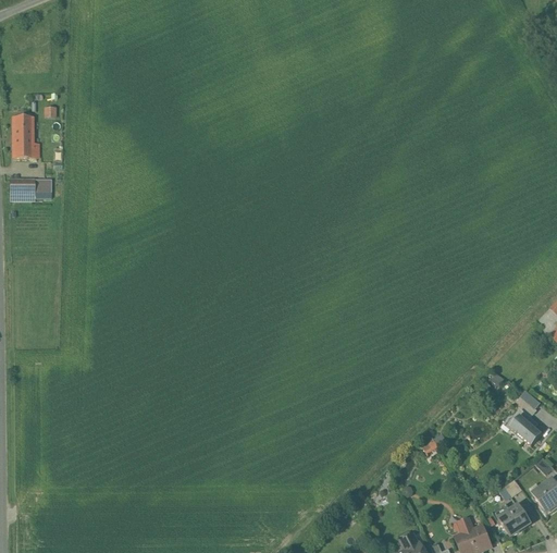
[(60,113),(60,103),(47,102),(47,113),(60,113)]
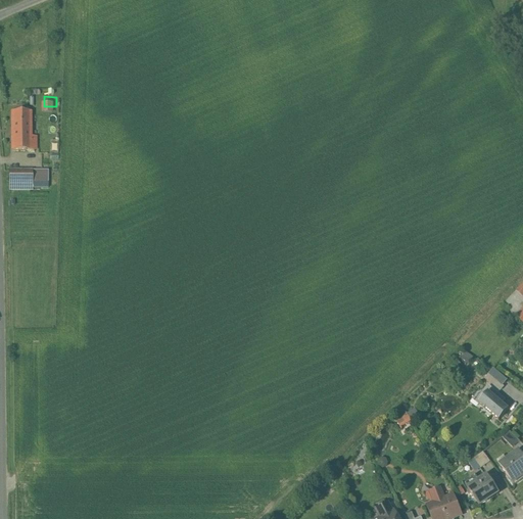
[(11,108),(11,146),(36,146),(36,133),(31,133),(31,108),(11,108)]
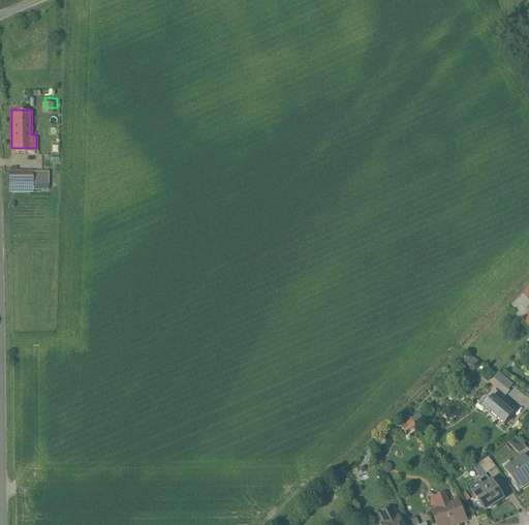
[(49,168),(9,168),(9,188),(33,189),(33,186),(49,186),(49,168)]
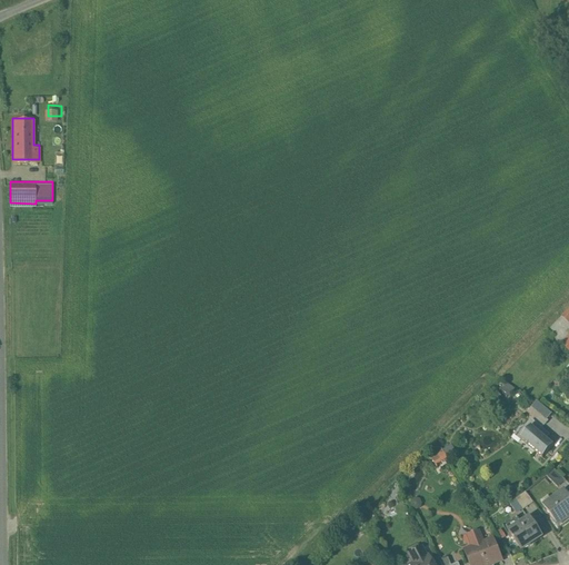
[(568,320),(562,315),(548,329),(560,340),(568,331),(568,320)]
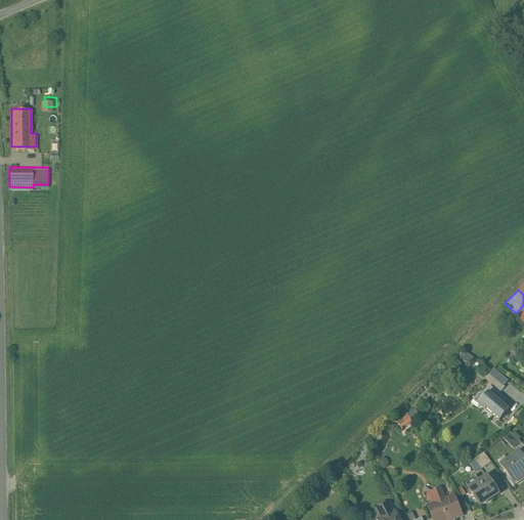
[(509,377),(494,365),(489,371),(496,377),(504,383),(509,377)]
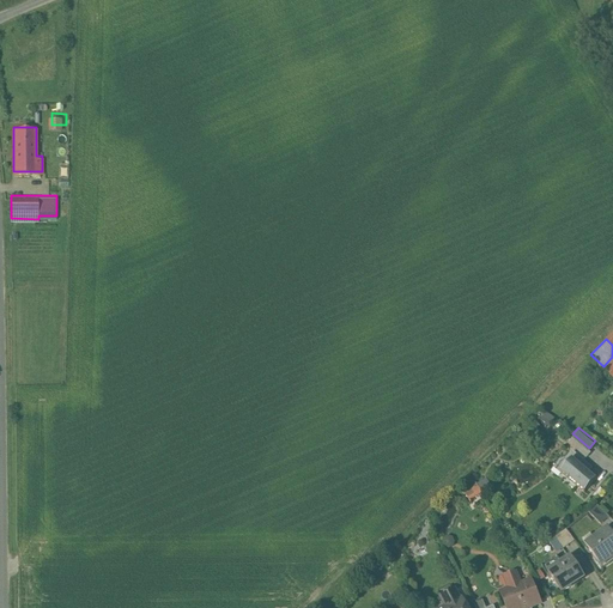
[(581,441),(572,433),(568,439),(576,447),(581,441)]
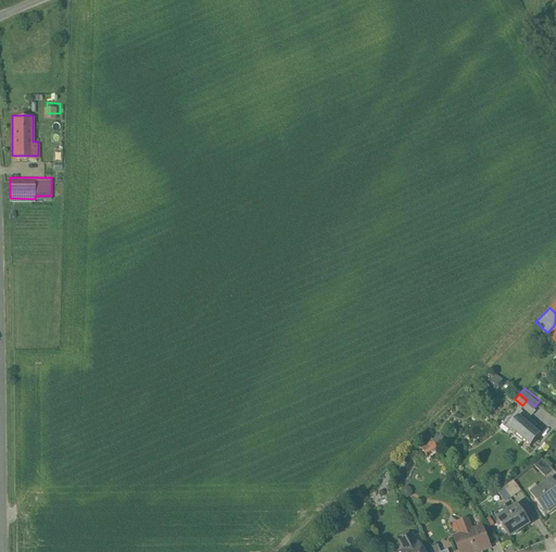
[(534,406),(527,400),(522,405),(531,413),(535,408),(534,406)]
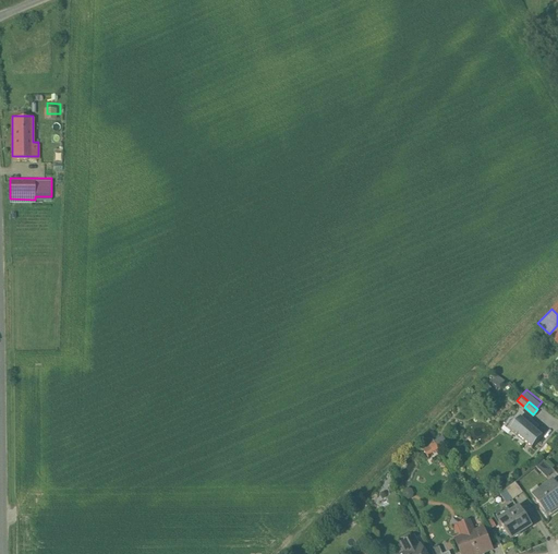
[(538,423),(521,408),(518,412),(535,428),(538,423)]
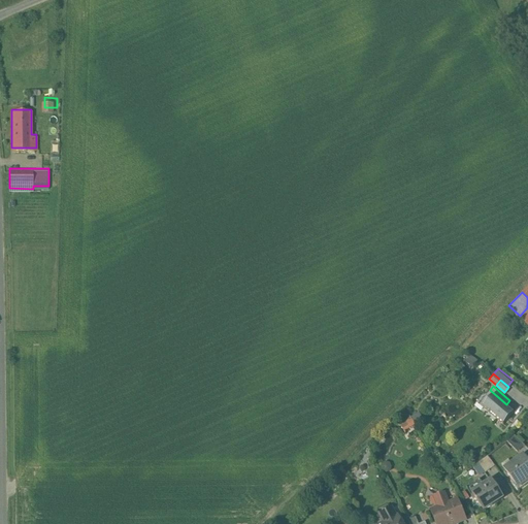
[(506,404),(490,390),(484,396),(487,398),(483,403),(503,422),(514,410),(506,404)]
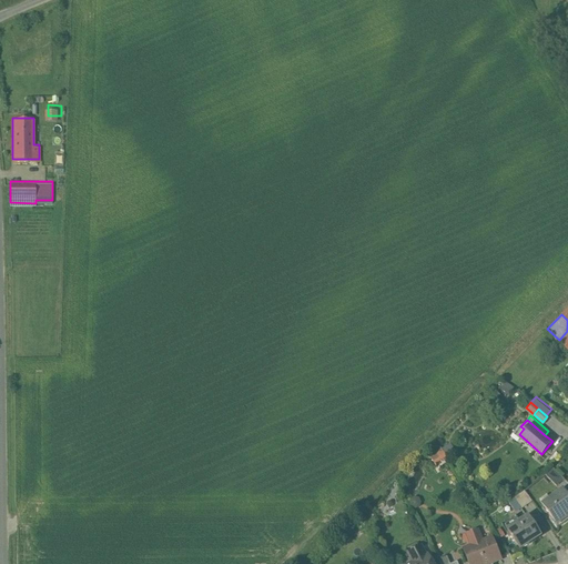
[(450,441),(443,445),(446,452),(455,447),(450,441)]
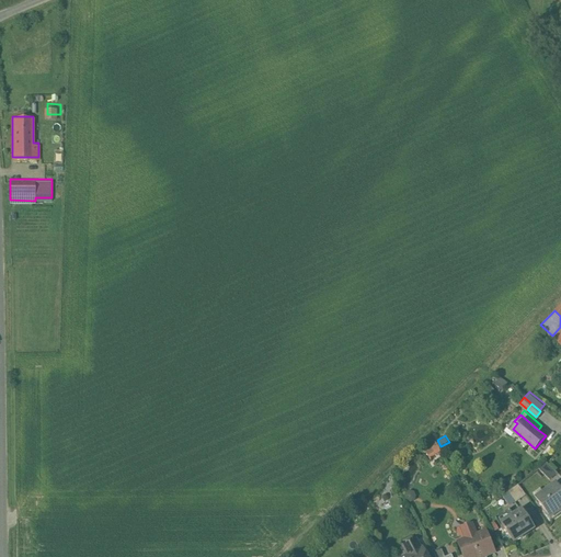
[(426,450),(430,455),(438,448),(435,443),(426,450)]
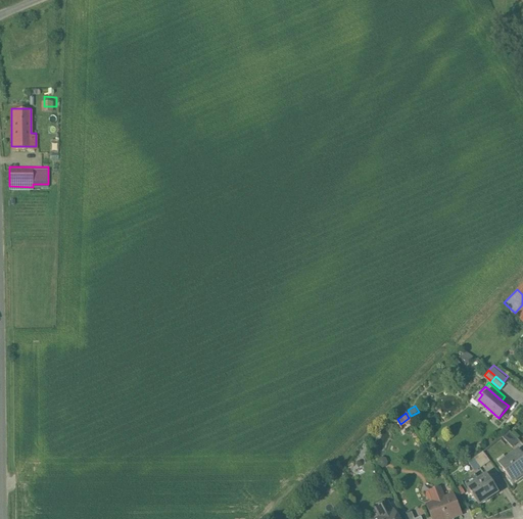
[(520,438),(510,428),(502,434),(512,443),(520,438)]
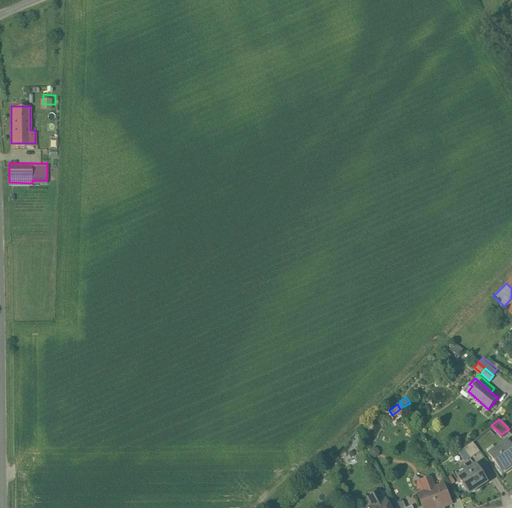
[(462,446),(468,453),(469,455),(479,448),(472,439),(462,446)]
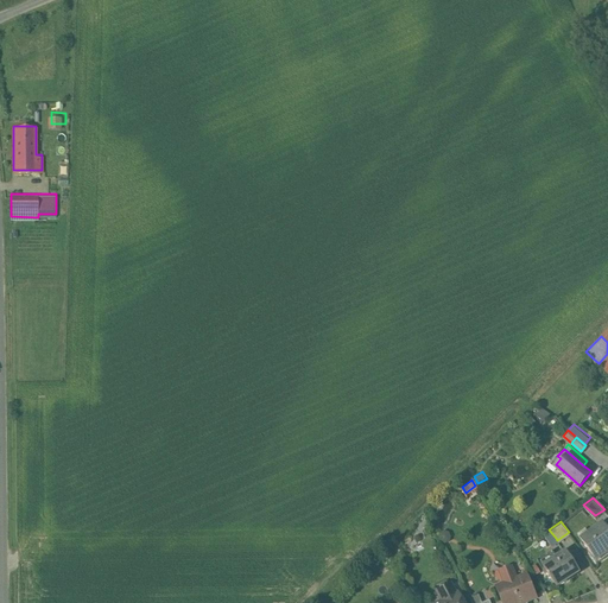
[(607,528),(602,521),(582,537),(596,557),(607,548),(607,528)]
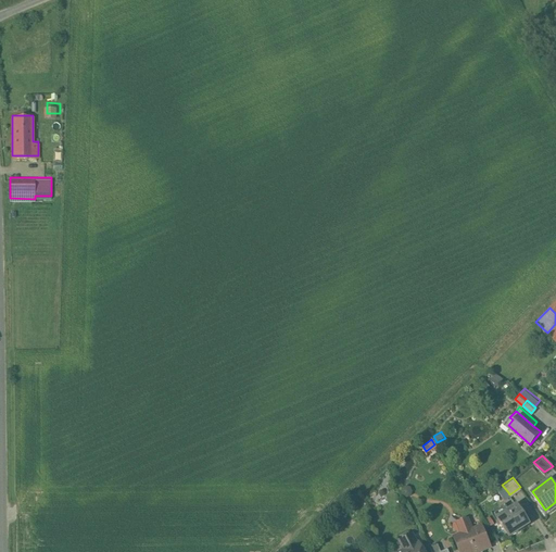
[(508,492),(502,485),(497,488),(503,496),(508,492)]
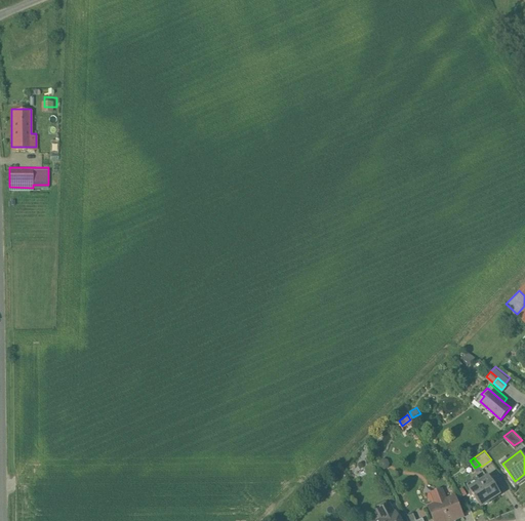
[(489,474),(470,487),(481,504),(492,496),(492,495),(498,491),(499,491),(500,491),(489,474)]
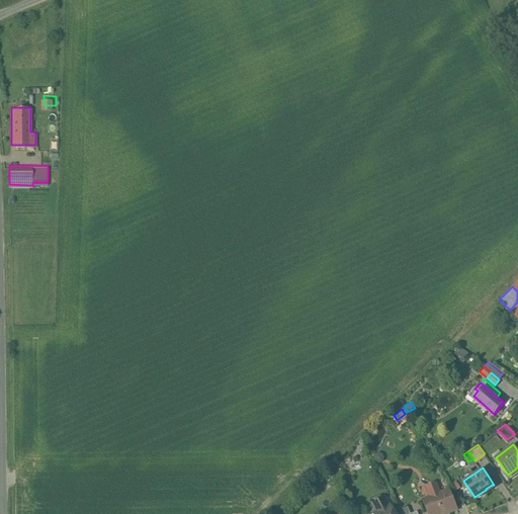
[(448,487),(423,497),(429,513),(438,513),(456,507),(448,487)]
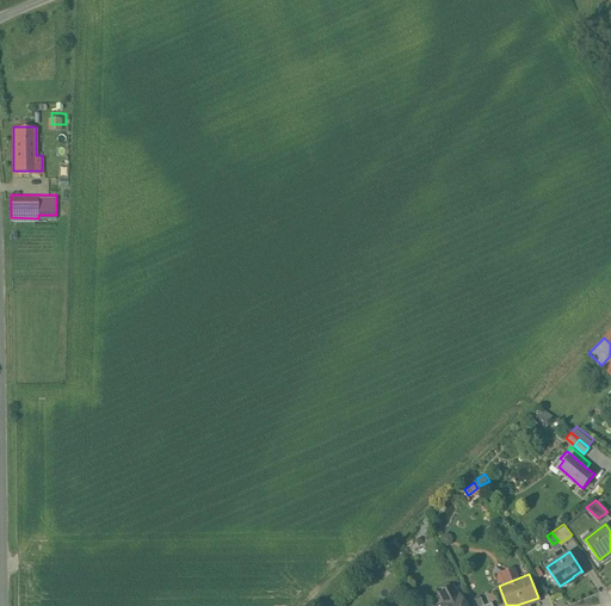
[(454,582),(438,589),(444,601),(432,605),(467,605),(461,592),(454,582)]
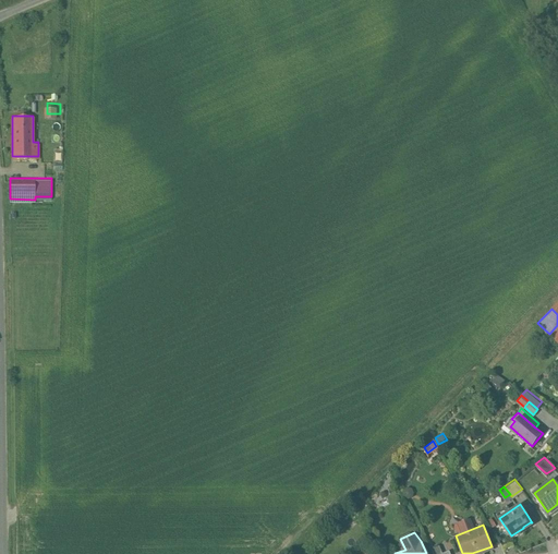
[(443,551),(439,543),(431,546),(434,553),(443,551)]
